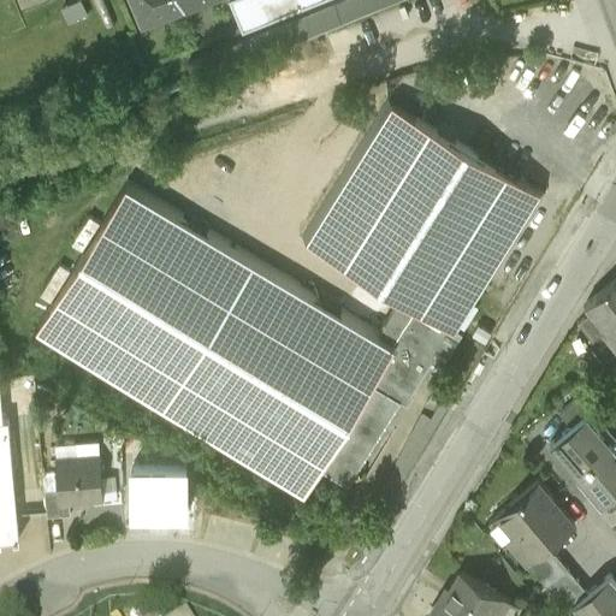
[(131,0),(142,25),(203,0),(230,0),(243,31),(320,0),(131,0)]
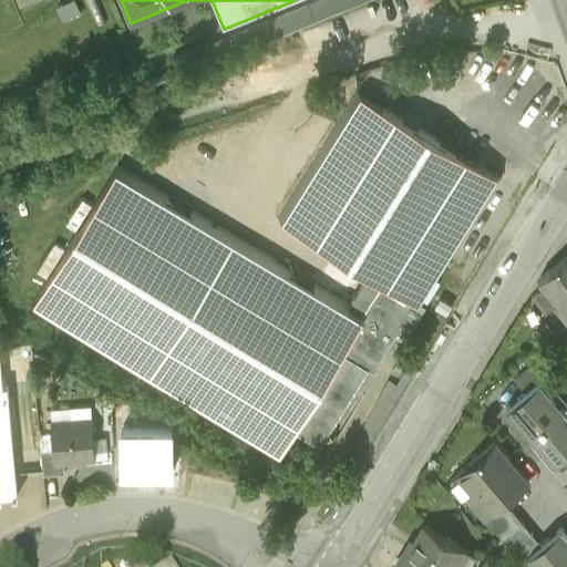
[(318,0),(173,60),(178,73),(358,0),(318,0)]
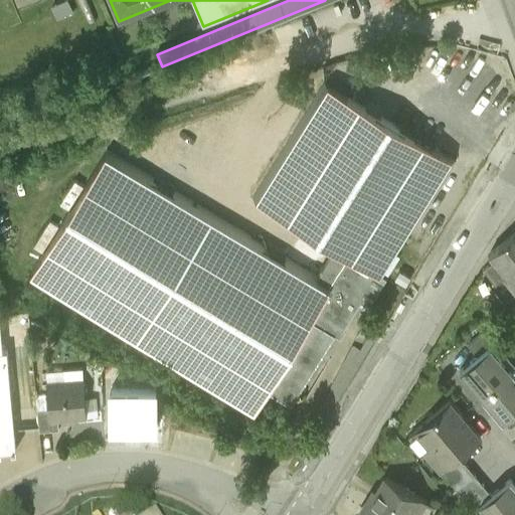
[(335,249),(384,280),(456,163),(324,83),(251,200),(335,249)]
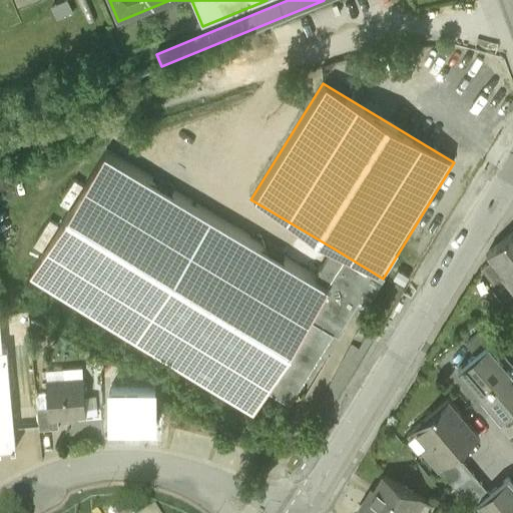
[(358,302),(368,306),(383,279),(334,248),(314,282),(107,149),(28,283),(250,418),(265,392),(290,408),(332,336),(337,338),(358,302)]
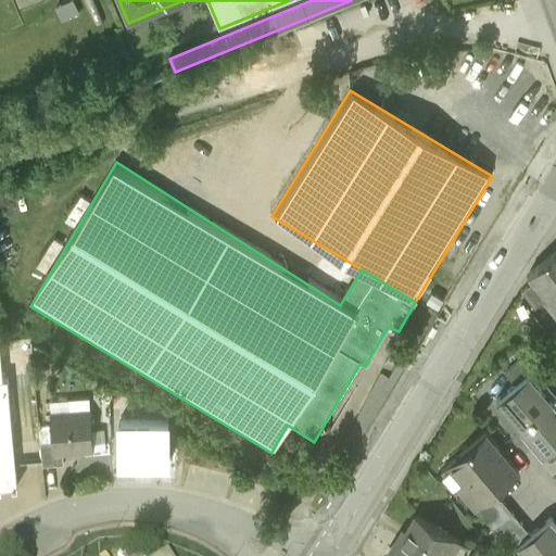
[(555,254),(555,253),(529,275),(534,282),(545,297),(543,298),(550,305),(555,313),(555,254)]
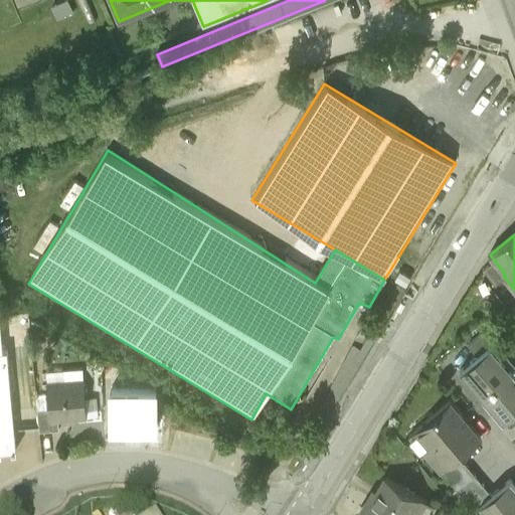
[(499,290),(509,283),(503,276),(505,275),(495,262),(484,271),(499,290)]
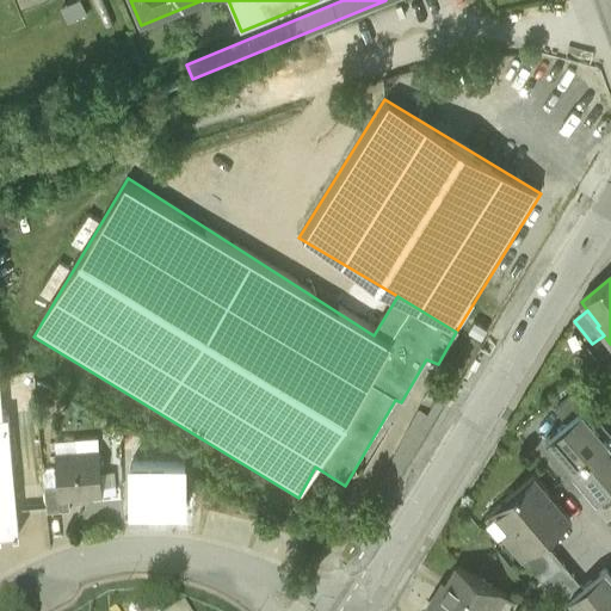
[(0,382),(0,536),(19,535),(8,414),(2,415),(0,382)]
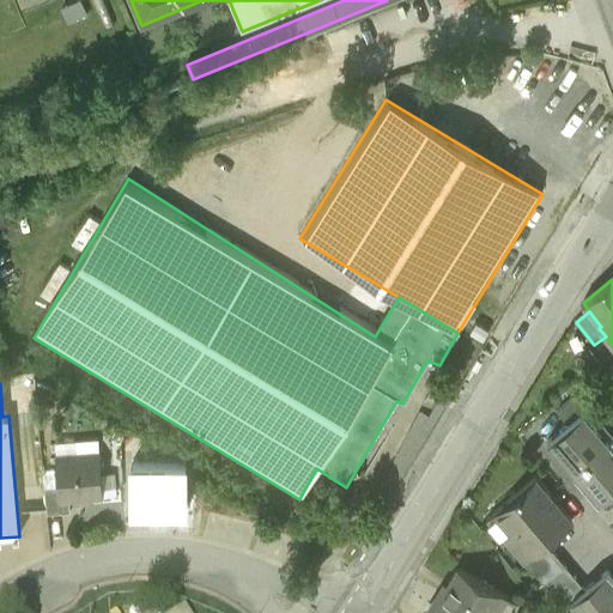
[(568,423),(584,410),(590,405),(578,392),(557,410),(568,423)]
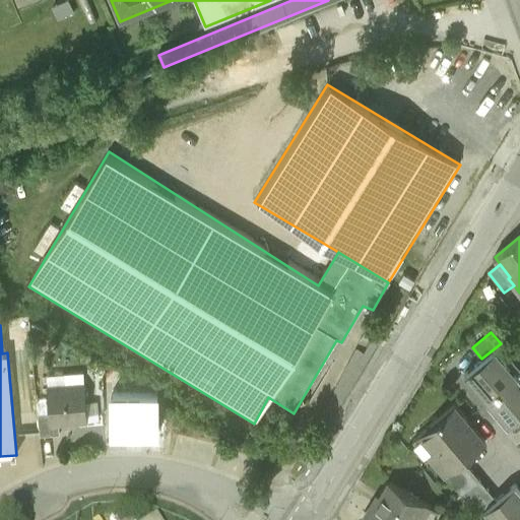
[(481,359),(464,374),(485,399),(517,373),(496,347),(481,359)]
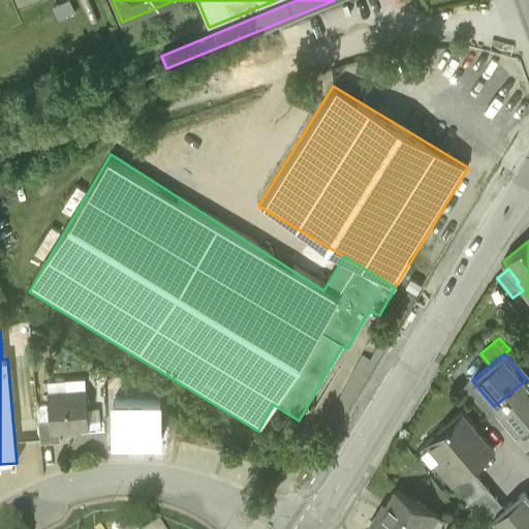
[(87,374),(88,403),(98,402),(97,374),(87,374)]
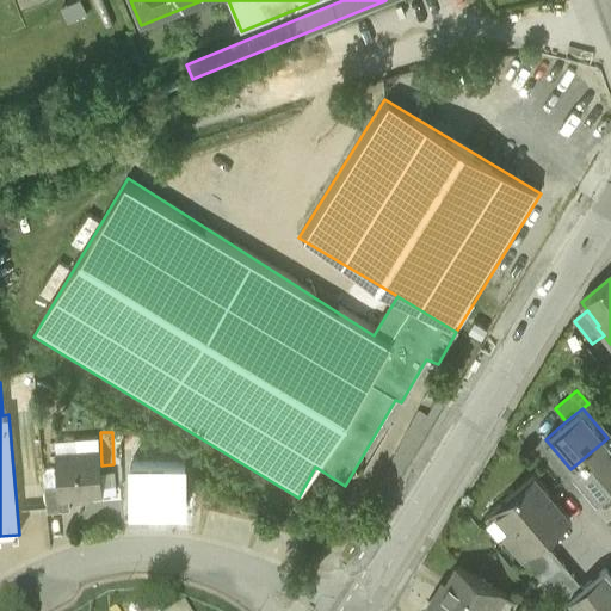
[(610,443),(608,438),(571,469),(596,499),(610,486),(610,443)]
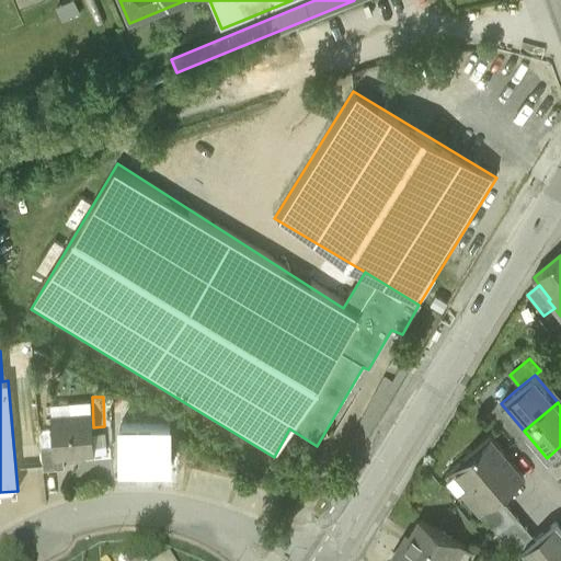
[(91,413),(50,416),(53,445),(54,457),(63,456),(94,453),(91,413)]
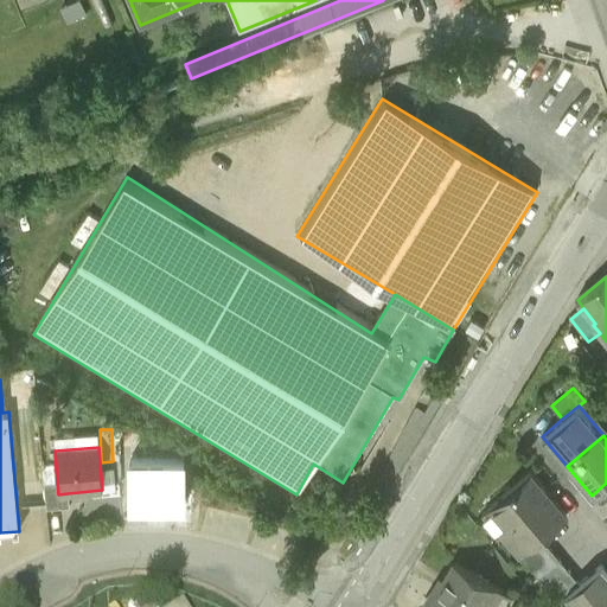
[(183,458),(129,458),(129,505),(184,504),(183,458)]
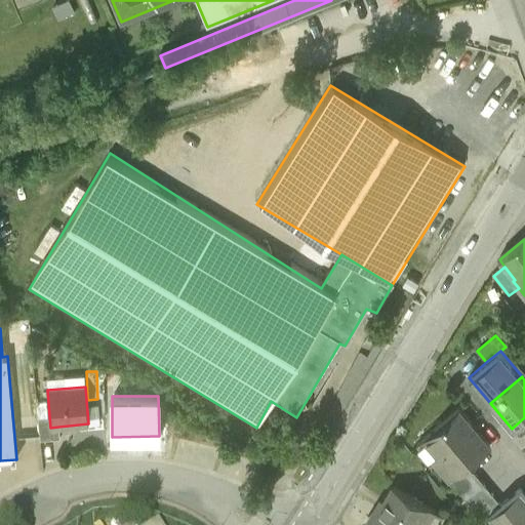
[(480,435),(477,438),(469,429),(472,426),(458,410),(417,444),(448,482),(468,466),(489,447),(480,435)]
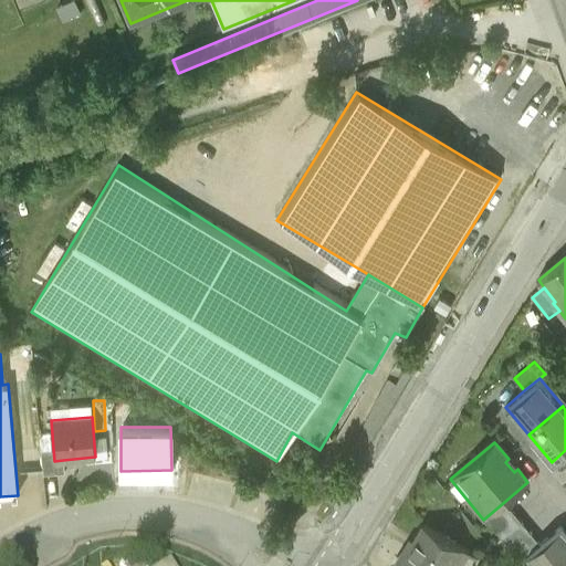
[(53,449),(41,450),(43,474),(64,472),(63,460),(54,461),(53,449)]
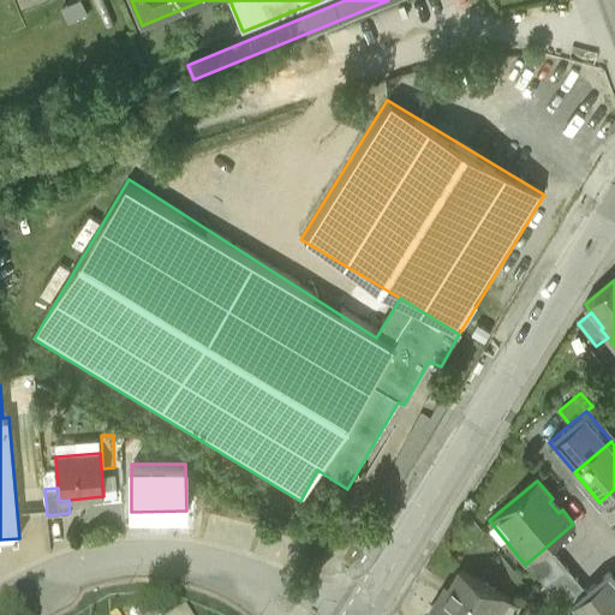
[(548,545),(525,565),(545,587),(567,568),(548,545)]
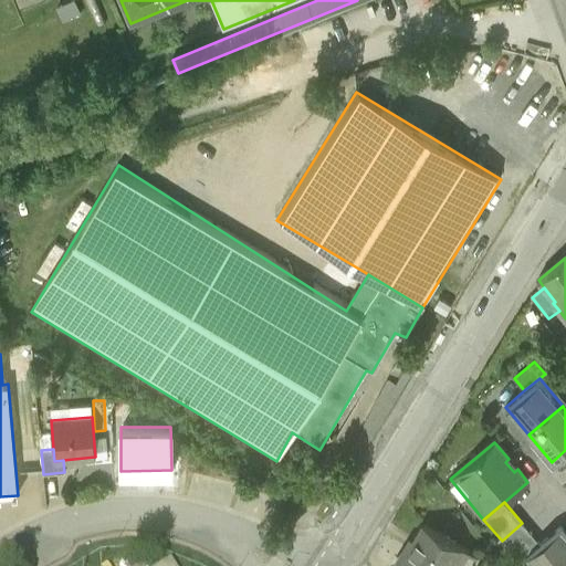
[(541,545),(522,523),(502,541),(521,562),(526,556),(541,545)]
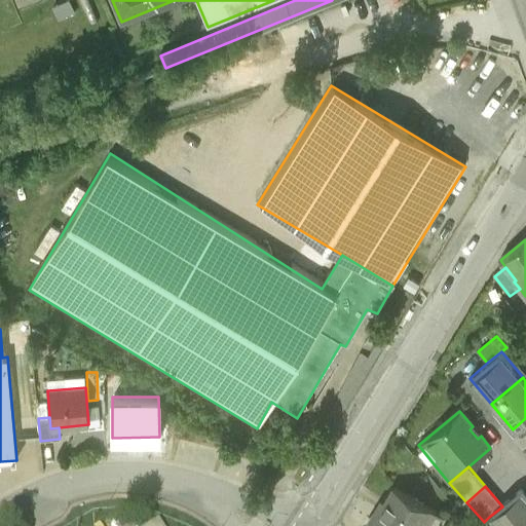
[(416,525),(427,508),(392,487),(378,512),(376,511),(366,525),(416,525)]
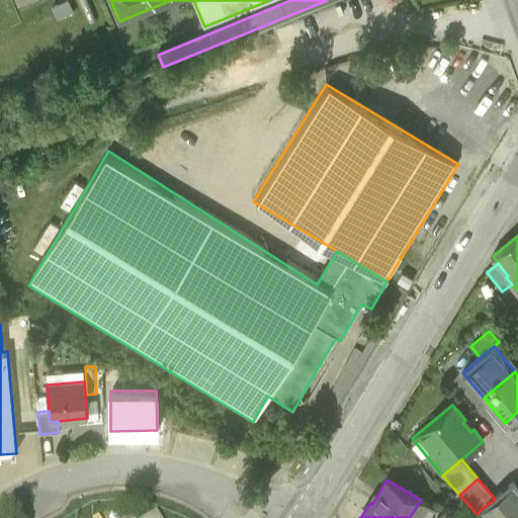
[(517,517),(517,488),(513,483),(495,499),(482,509),(489,517),(517,517)]
